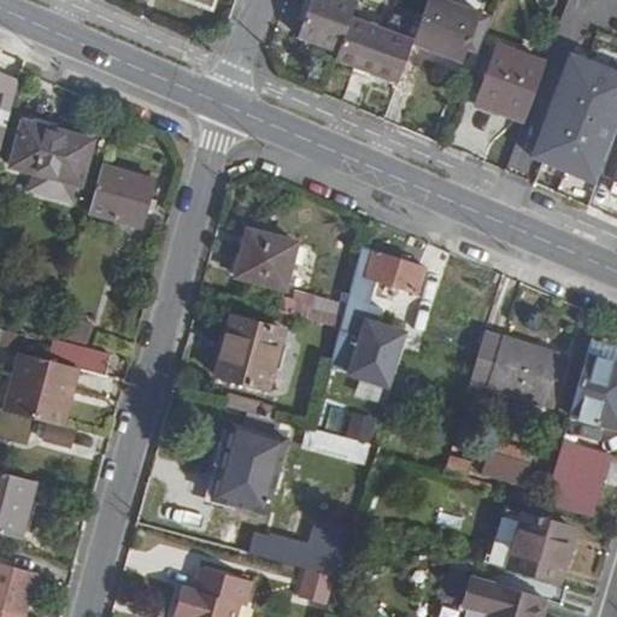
[(340,51),(353,15),(359,1),(354,0),(316,0),(301,36),(340,51)]
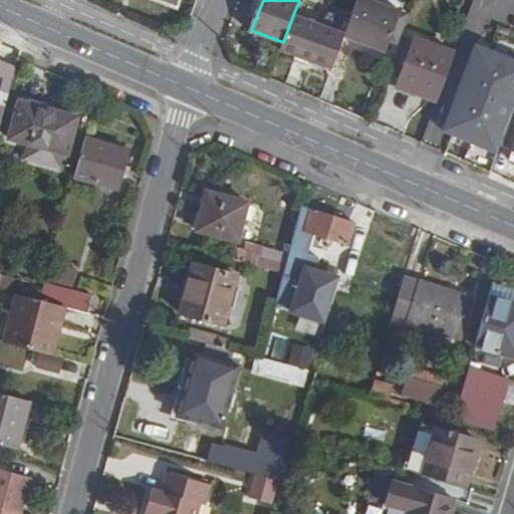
[(358,0),(346,32),(388,48),(402,11),(372,0),(358,0)]
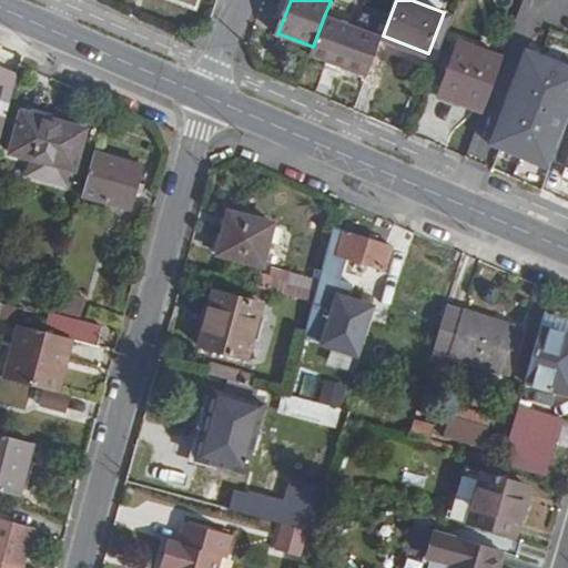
[(313,47),(311,53),(368,74),(383,36),(325,13),(313,47)]
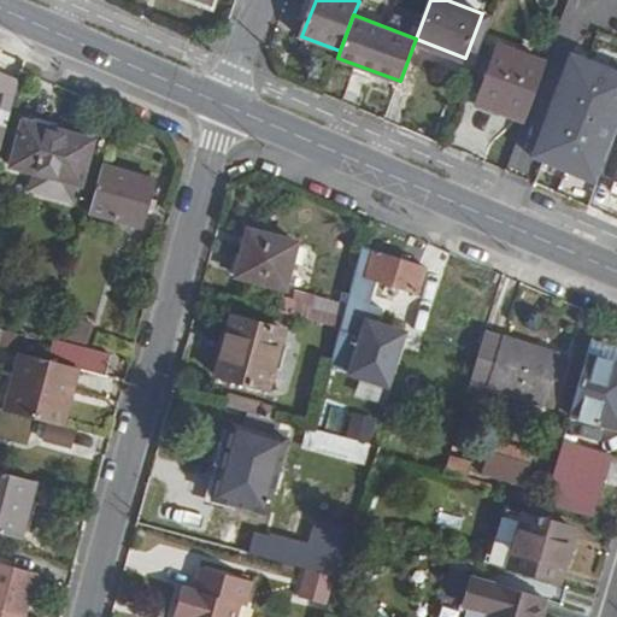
[(477,103),(526,119),(546,60),(500,45),(477,103)]
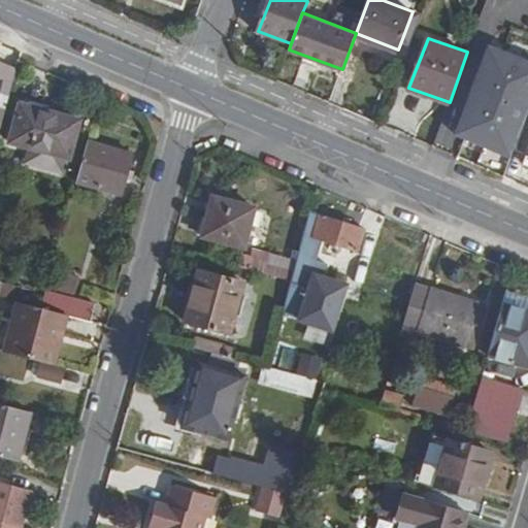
[(0,85),(12,90),(18,71),(0,64),(0,128),(1,128),(6,112),(0,110),(0,85)]
